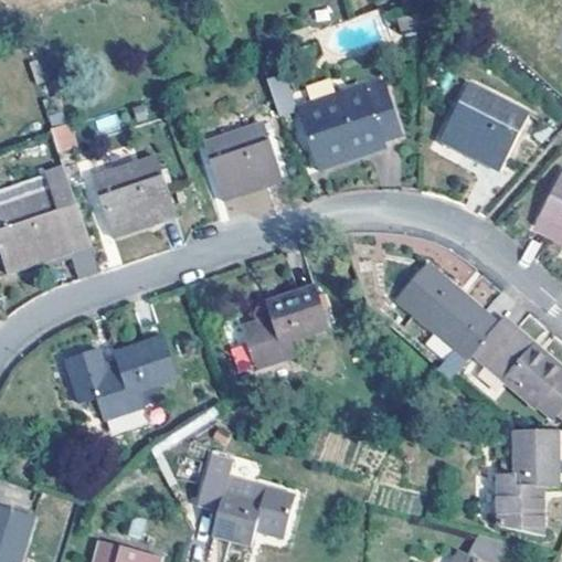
[(295,110),(284,77),(268,82),(279,116),(295,110)]
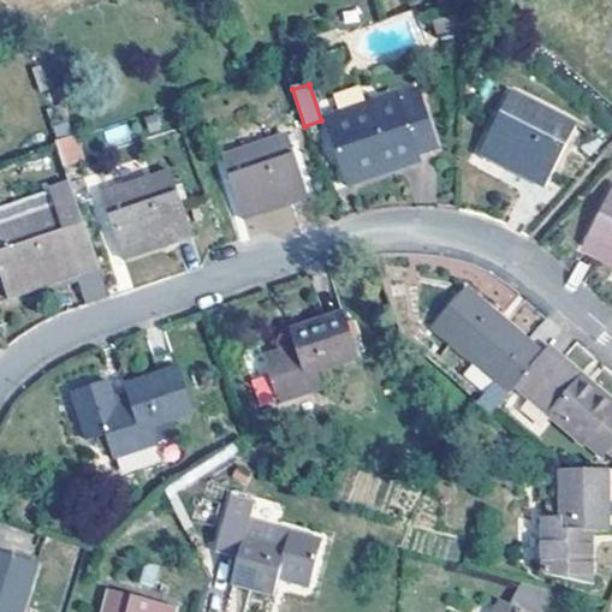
[(437,150),(417,88),(396,96),(416,158),(437,150)]
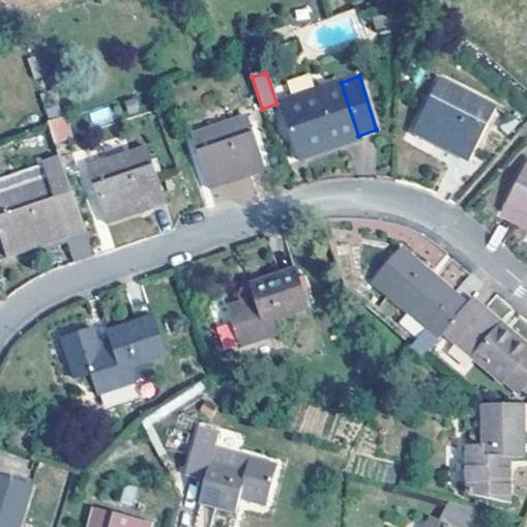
[(495,108),(439,80),(412,134),(468,160),(495,108)]
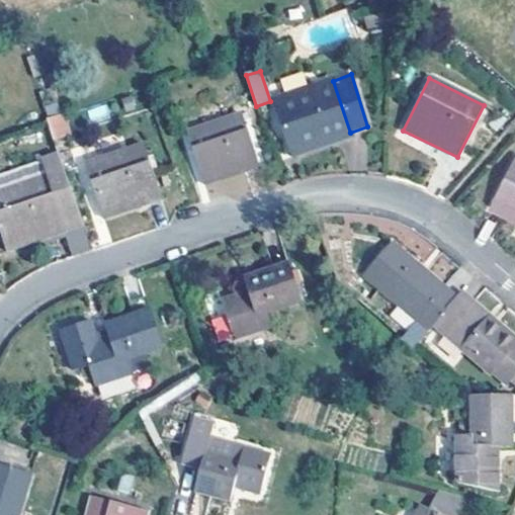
[(350,133),(333,81),(275,100),(293,155),(351,136),(350,133)]
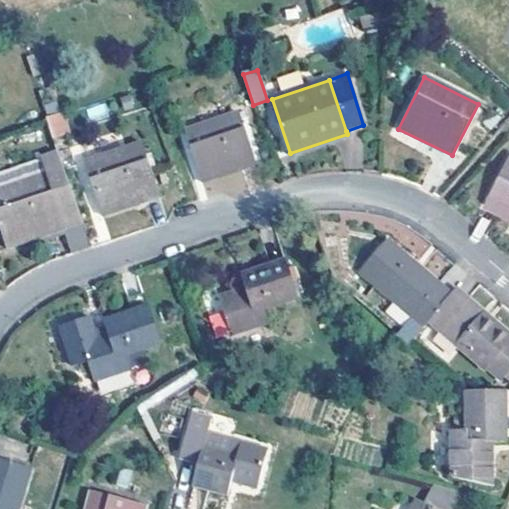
[(43,113),(49,135),(66,130),(59,108),(43,113)]
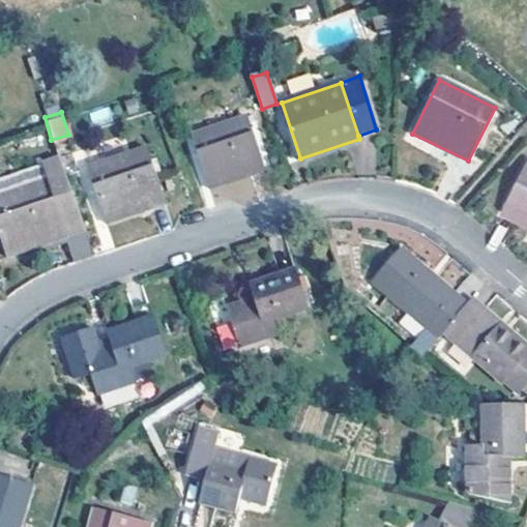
[(266,170),(250,116),(193,135),(210,188),(266,170)]
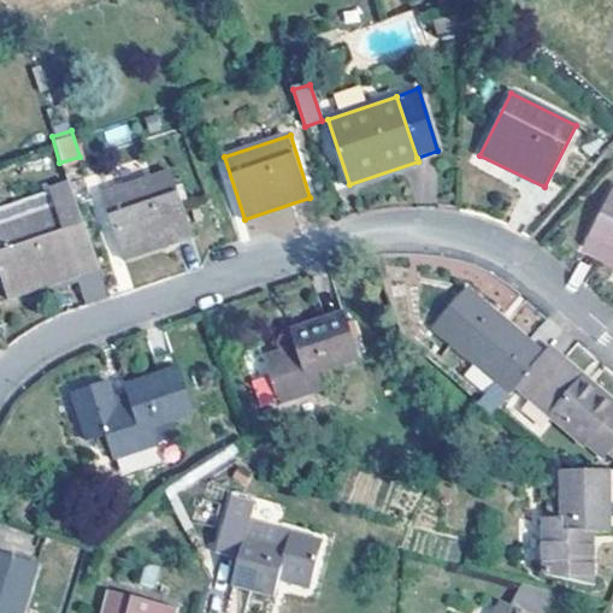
[(194,237),(172,171),(101,194),(123,260),(194,237)]
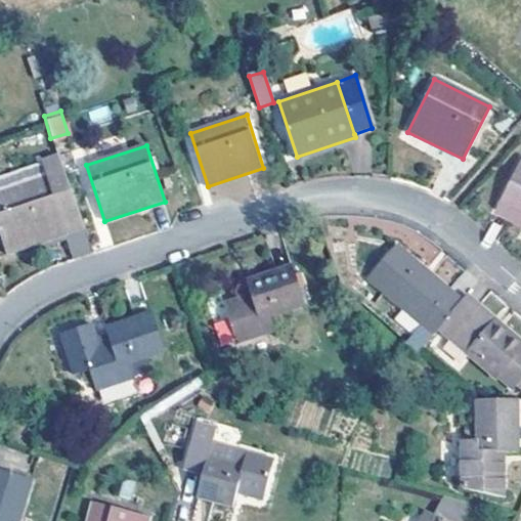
[(83,218),(61,156),(43,162),(49,178),(0,193),(0,236),(6,254),(68,234),(64,224),(83,218)]
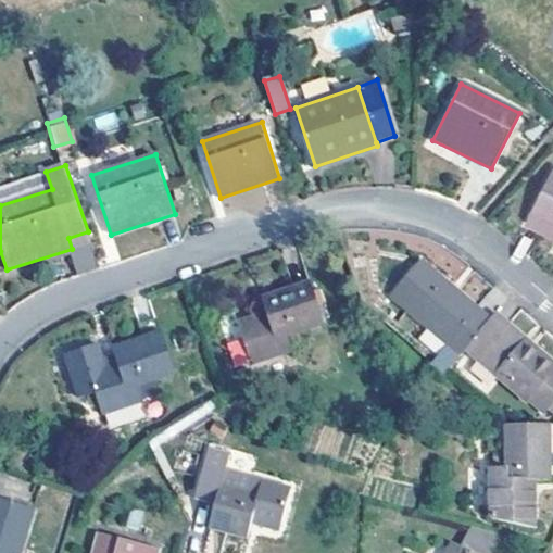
[(552,166),(527,218),(552,231),(552,166)]
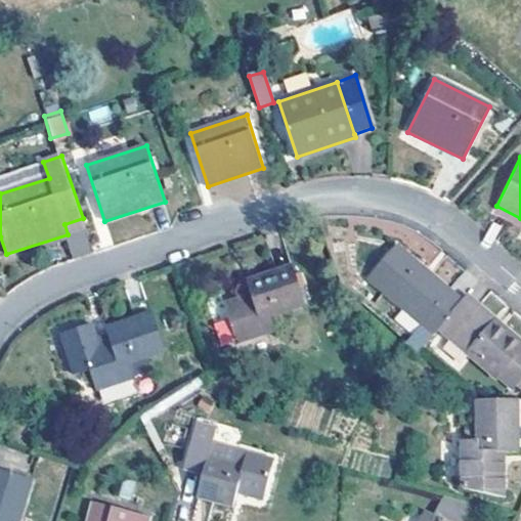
[(0,193),(49,178),(43,162),(0,174),(0,193)]
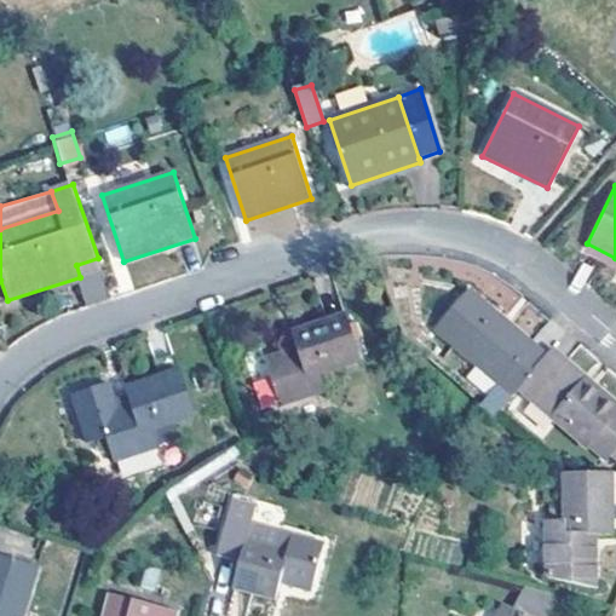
[(76,265),(80,277),(91,311),(113,304),(98,258),(76,265)]
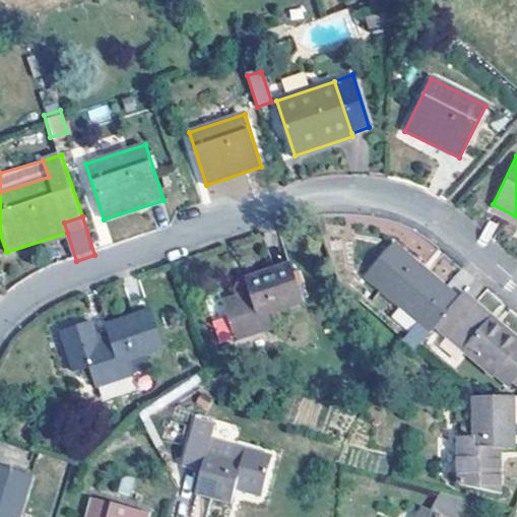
[(431,329),(434,326),(459,296),(394,243),(367,276),(431,329)]
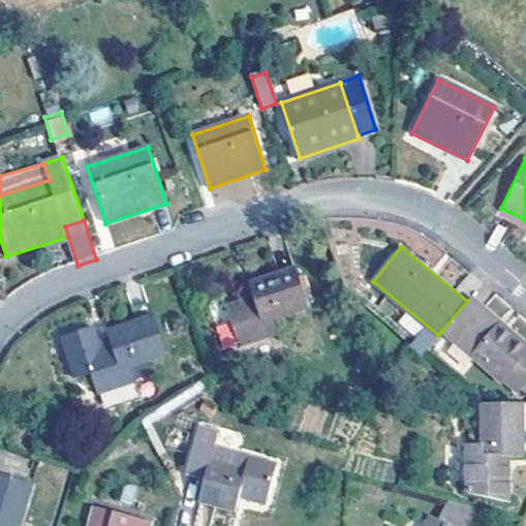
[(308,308),(296,270),(248,284),(252,298),(226,307),(239,346),(279,333),(275,318),(308,308)]
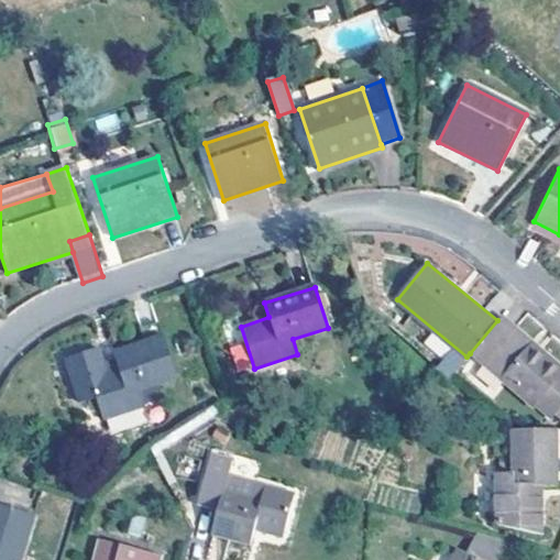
[(497,320),(470,353),(536,406),(539,403),(555,415),(559,407),(559,364),(501,316),(497,320)]
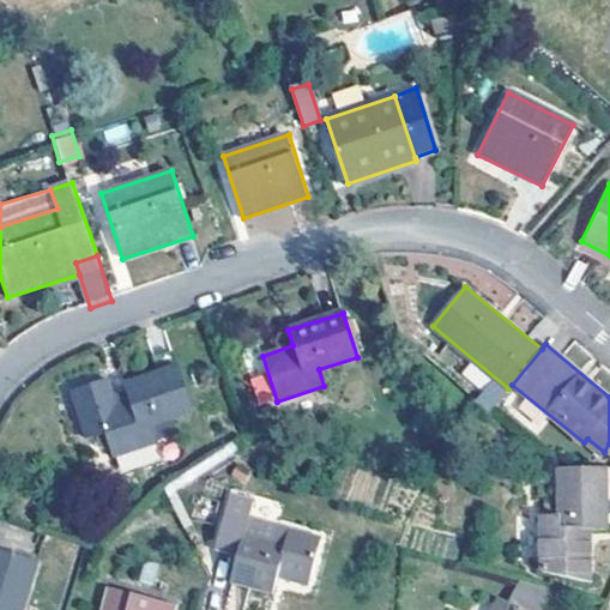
[(192,411),(174,354),(153,360),(157,374),(124,385),(125,391),(128,400),(115,404),(96,410),(103,433),(110,457),(157,442),(151,424),(192,411)]
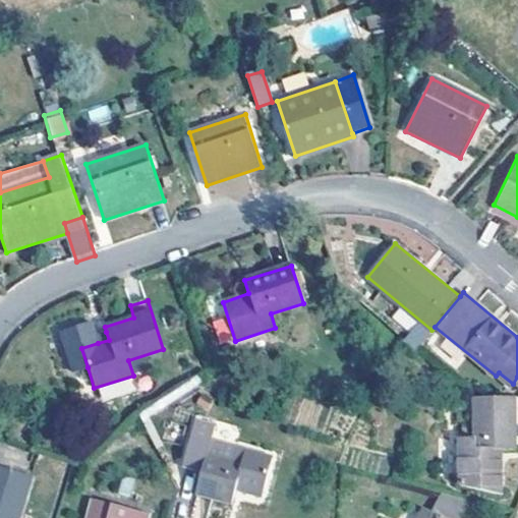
[(213,340),(227,339),(225,315),(211,317),(213,340)]
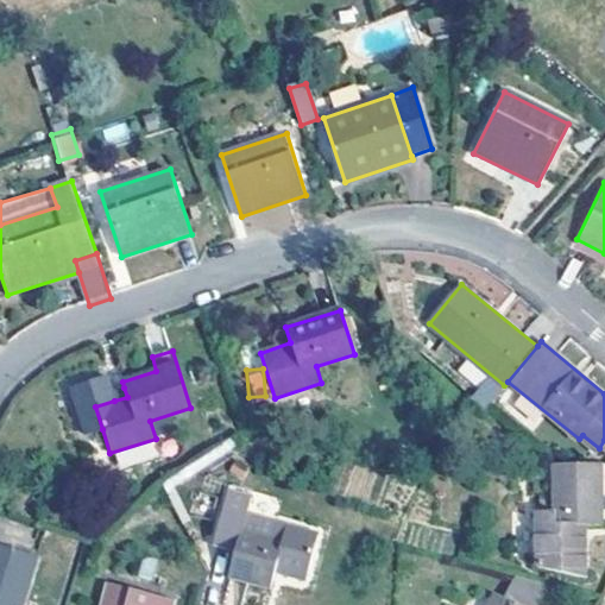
[(484,407),(498,384),(481,372),(467,396),(484,407)]
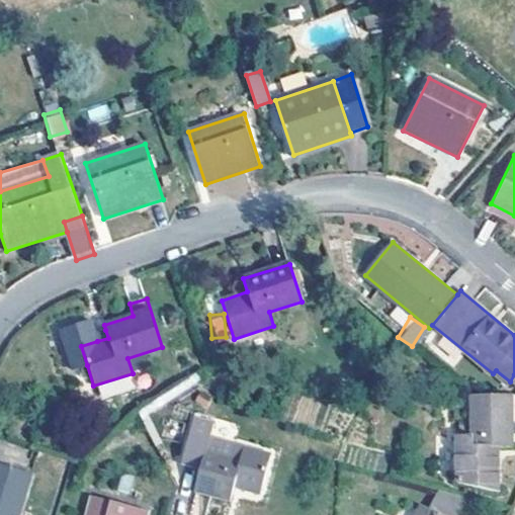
[(97,341),(95,334),(91,320),(60,330),(72,369),(87,365),(81,346),(97,341)]
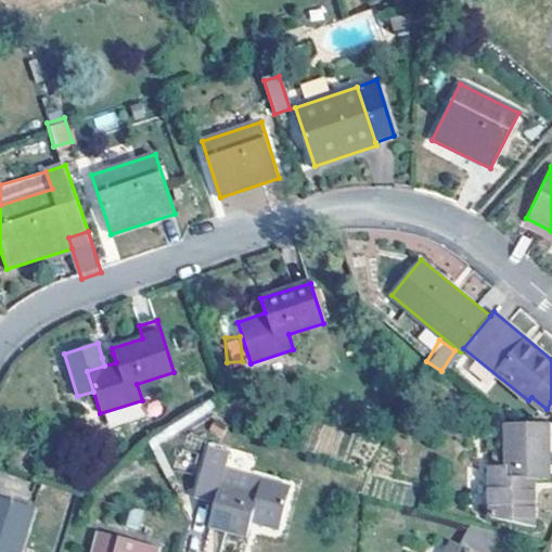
[(116,362),(113,354),(102,358),(104,366),(116,362)]
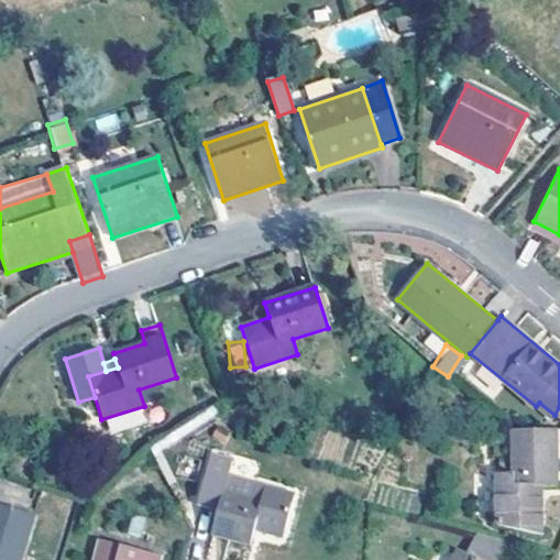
[(557,446),(512,445),(512,469),(495,470),(493,514),(539,514),(539,486),(557,486),(557,446)]
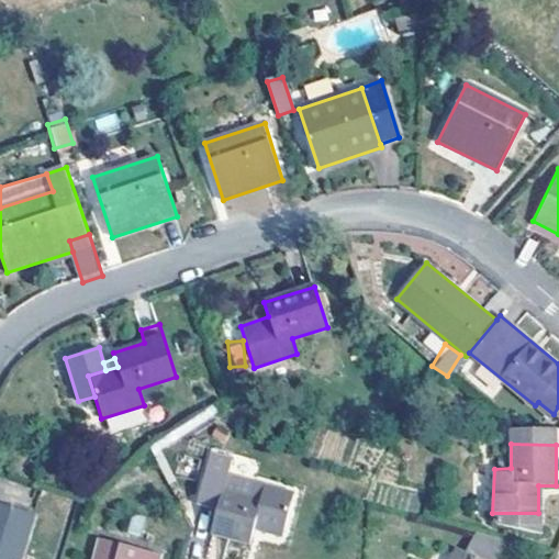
[(223,473),(202,468),(192,503),(214,509),(209,534),(252,546),(256,529),(281,537),(292,495),(253,483),(249,496),(220,489),(223,473)]
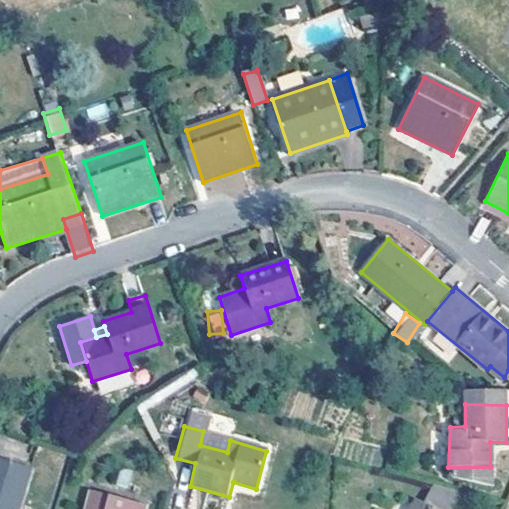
[(0,508),(16,508),(30,467),(0,457),(0,508)]
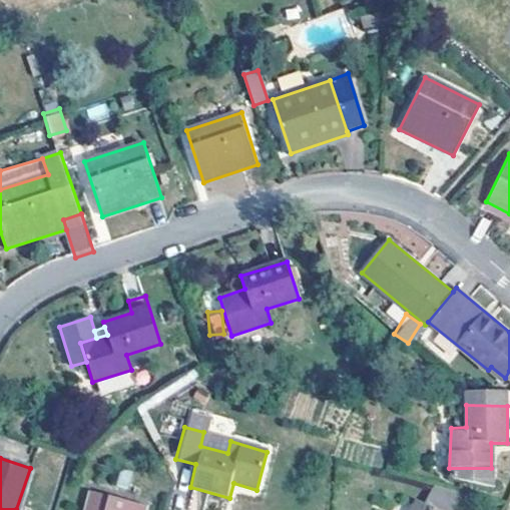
[(470,509),(478,495),(434,484),(424,504),(435,509),(470,509)]
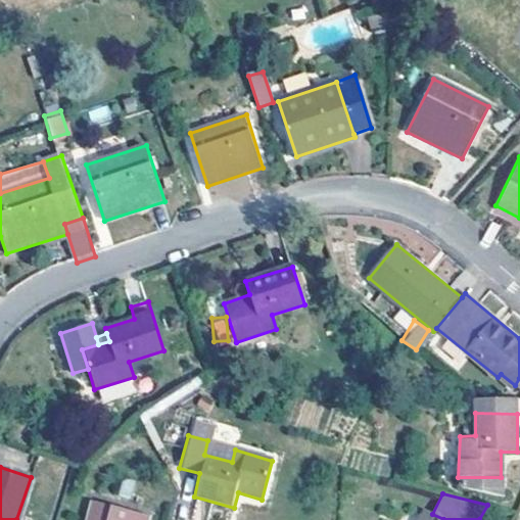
[(145,519),(147,515),(93,501),(87,519),(145,519)]
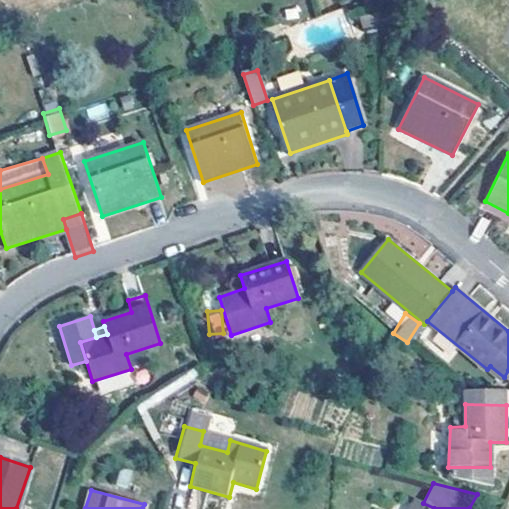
[(434,508),(423,503),(415,499),(410,508),(434,508)]
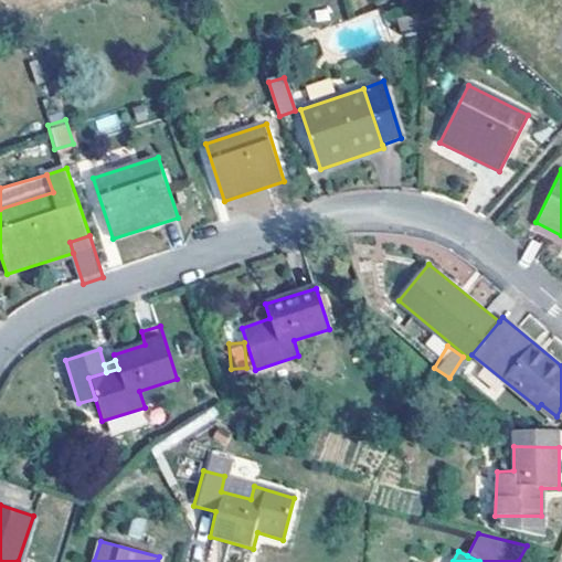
All buildings are outlined.
